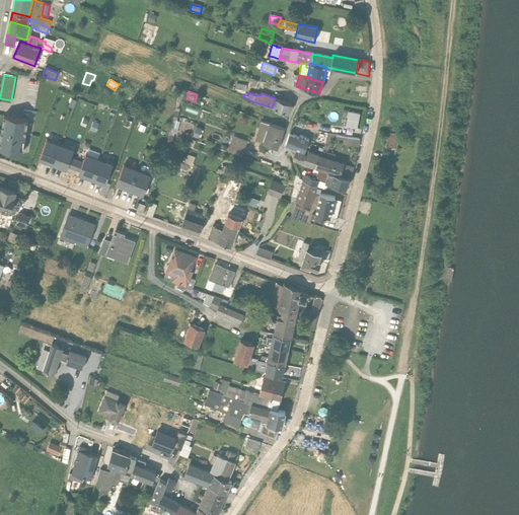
[(275,98),(272,107),(290,115),(292,105),(275,98)]
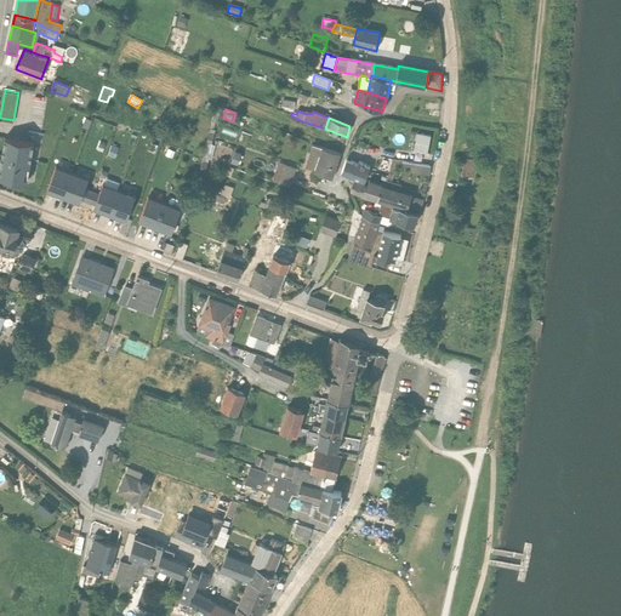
[(203,158),(209,160),(211,161),(216,146),(211,144),(215,131),(209,130),(203,158)]
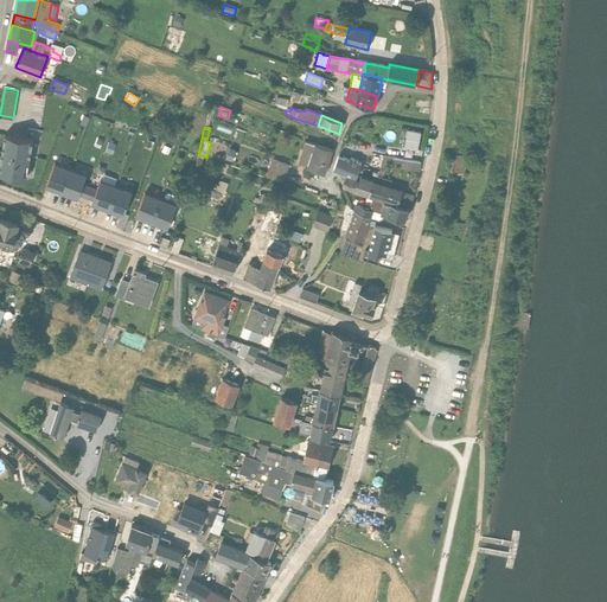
[(401,128),(398,136),(406,138),(404,147),(406,147),(417,151),(421,134),(408,130),(408,129),(401,128)]
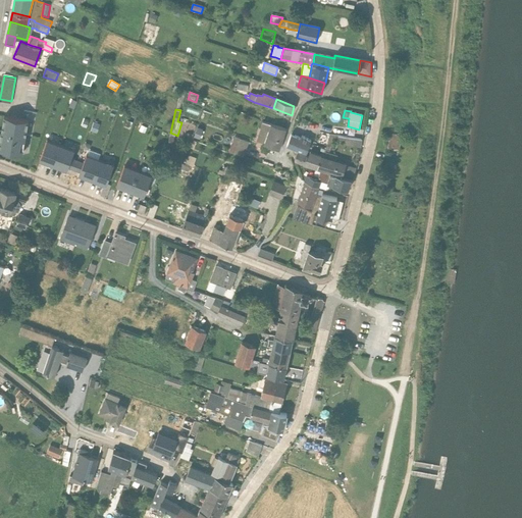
[(1,128),(27,139),(30,119),(17,117),(3,115),(1,128)]
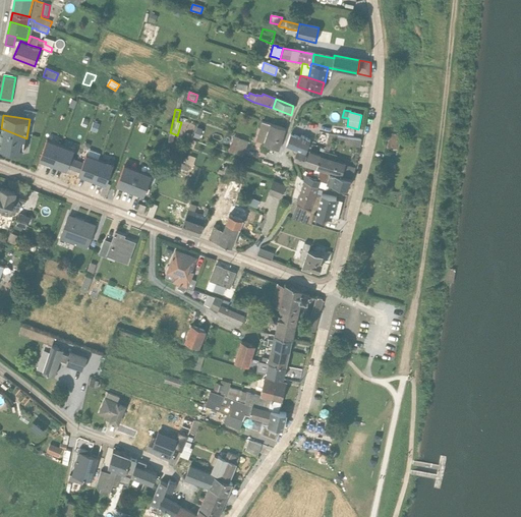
[(264,144),(270,124),(262,122),(259,128),(261,129),(256,141),(264,144)]
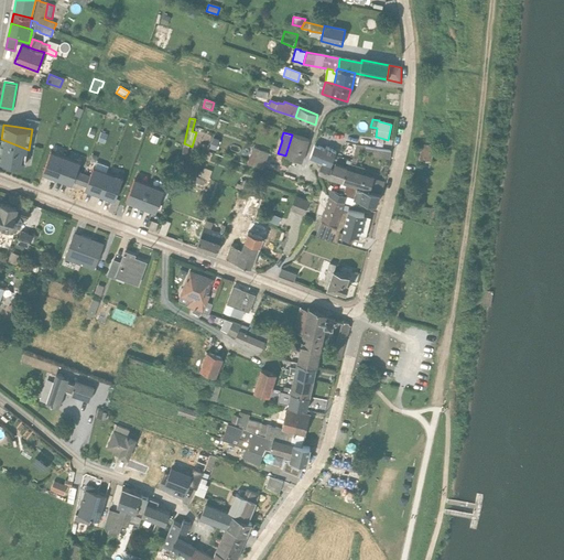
[(292,135),(285,155),(285,157),(302,163),(310,140),(292,135)]
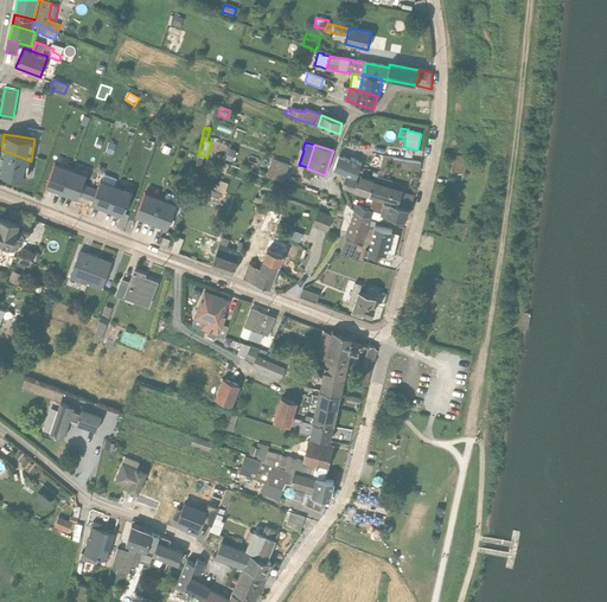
[(31,161),(1,149),(0,158),(0,173),(27,178),(31,161)]
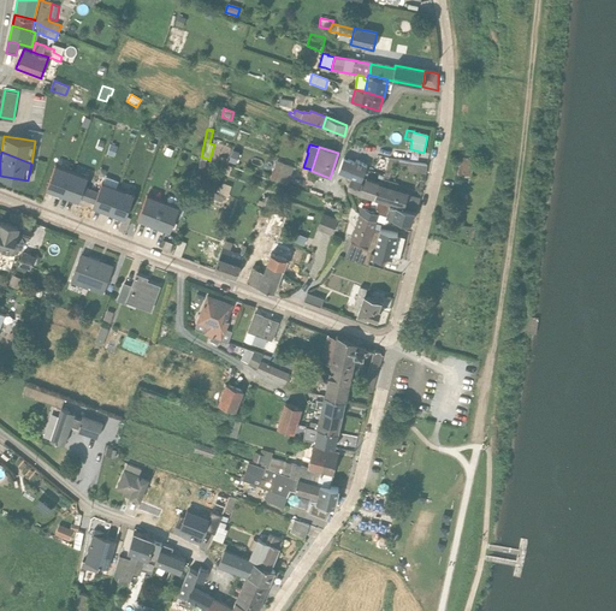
[(457,158),(456,166),(460,166),(465,167),(465,173),(468,173),(472,173),(473,166),(477,166),(477,152),(475,152),(474,152),(469,152),(469,159),(457,158)]
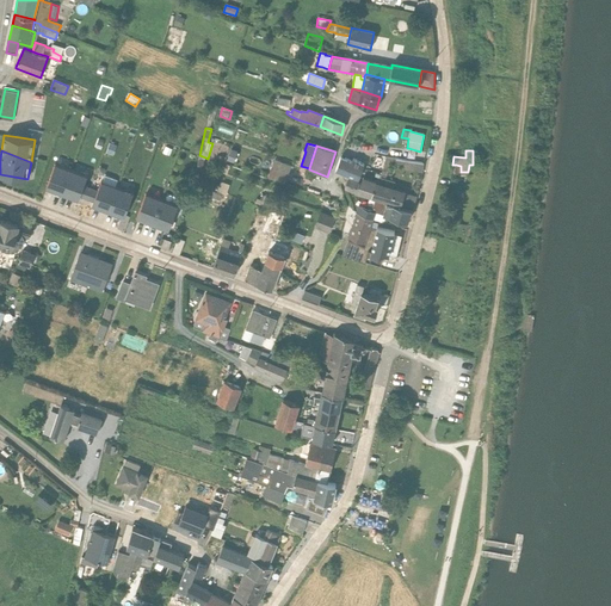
[(205,158),(199,155),(196,169),(202,171),(205,158)]
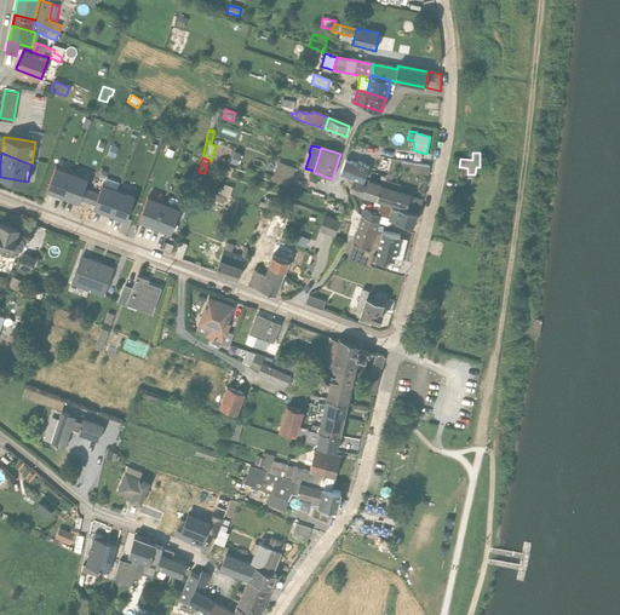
[(363,183),(365,179),(369,167),(359,161),(357,164),(346,160),(340,173),(351,177),(351,178),(354,179),(363,183)]
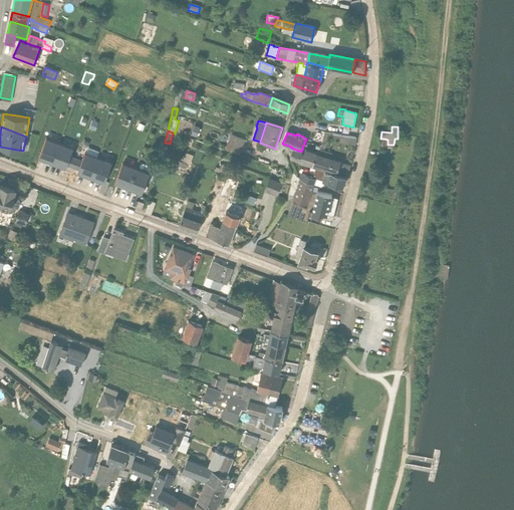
[(322,143),(320,148),(324,150),(328,139),(340,141),(340,144),(354,146),(356,138),(329,134),(324,133),(322,143)]
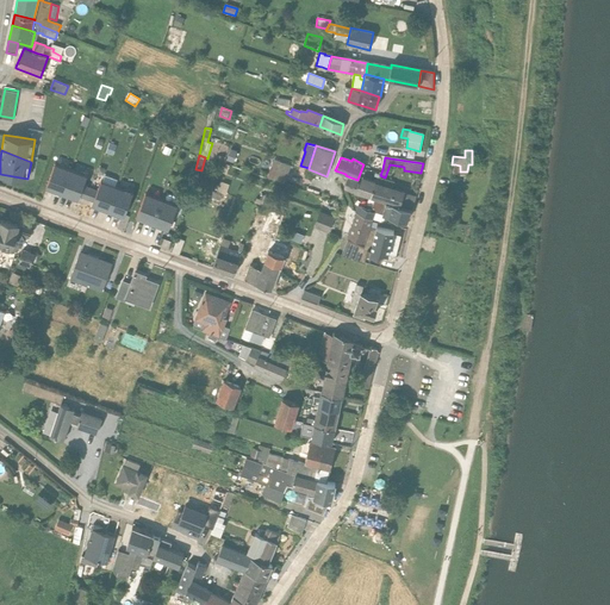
[(274,180),(280,162),(273,160),(267,178),(274,180)]
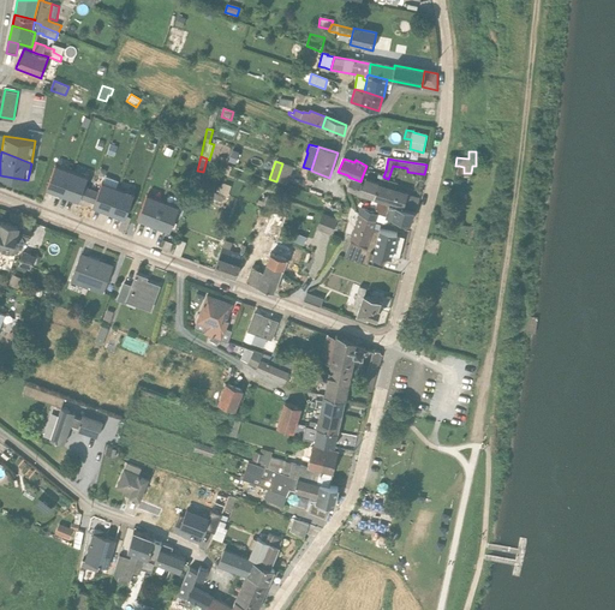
[(282,163),(276,181),(287,185),(293,167),(282,163)]
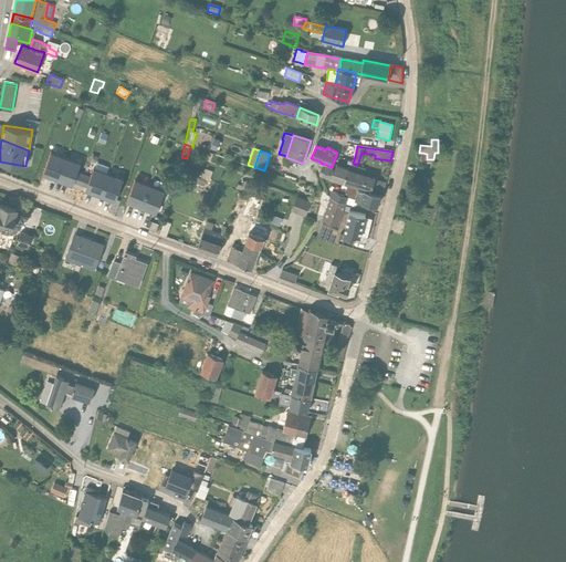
[(54,152),(45,175),(72,186),(82,163),(54,152)]
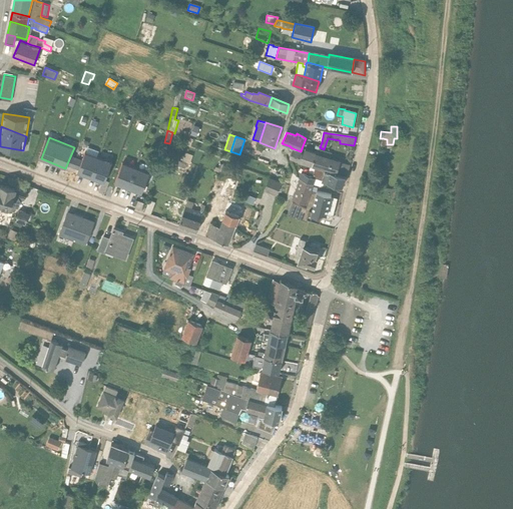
[(301,151),(293,148),(290,158),(298,162),(304,149),(302,148),(301,151)]
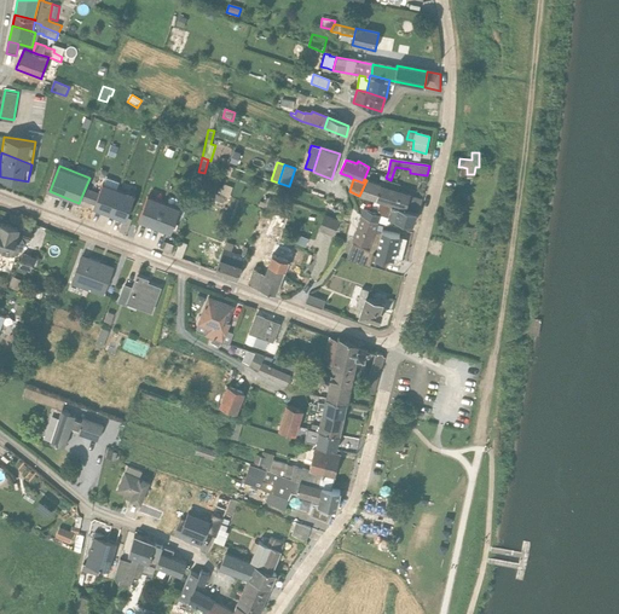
[(366,180),(359,196),(376,201),(379,193),(377,192),(381,185),(366,180)]
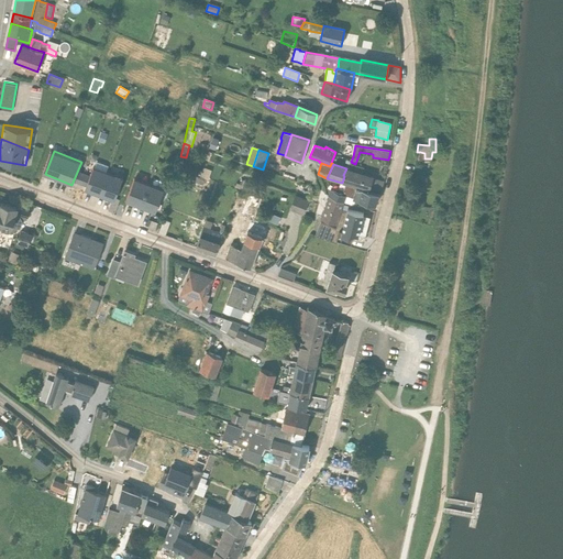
[(346,168),(362,174),(364,168),(350,164),(350,165),(348,165),(346,168)]
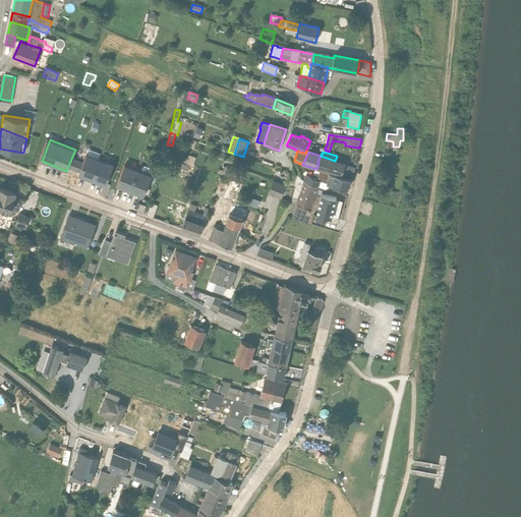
[(85,156),(78,175),(105,185),(113,166),(85,156)]
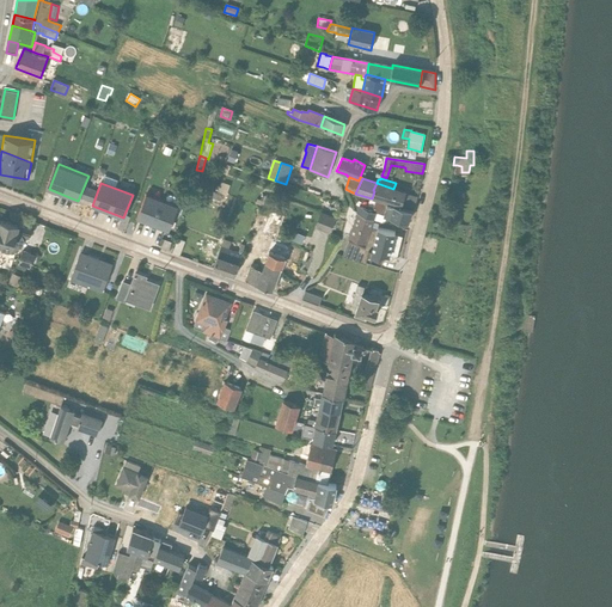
[(374,191),(372,198),(375,200),(387,203),(395,206),(401,208),(407,192),(405,192),(393,189),(377,183),(373,190),(374,191)]
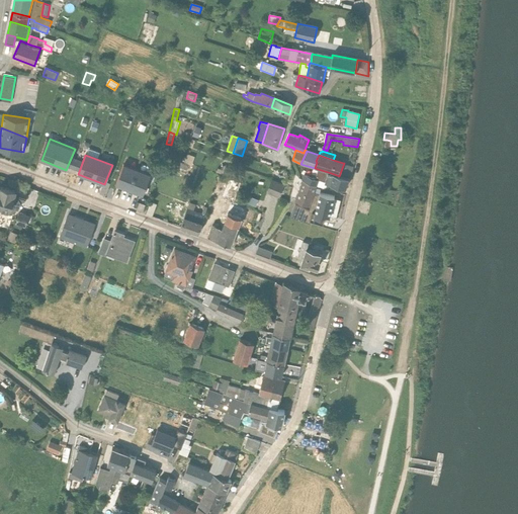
[(187,171),(189,165),(167,158),(165,164),(187,171)]
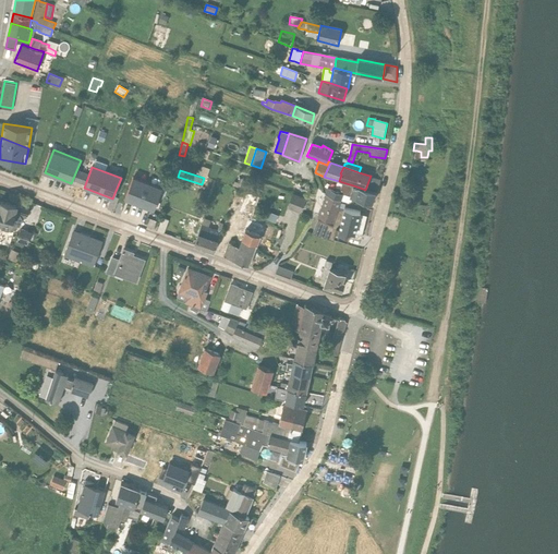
[(371,176),(365,190),(375,193),(377,194),(380,180),(375,178),(376,173),(371,171),(370,176),(371,176)]
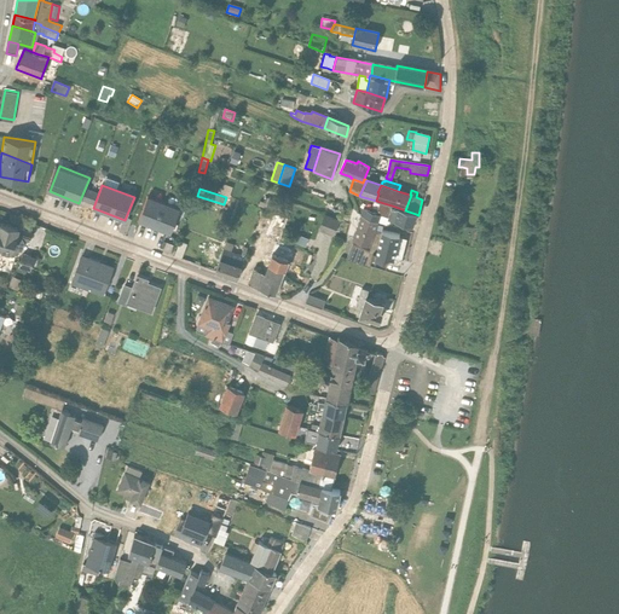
[(148,196),(143,209),(175,221),(180,208),(148,196)]
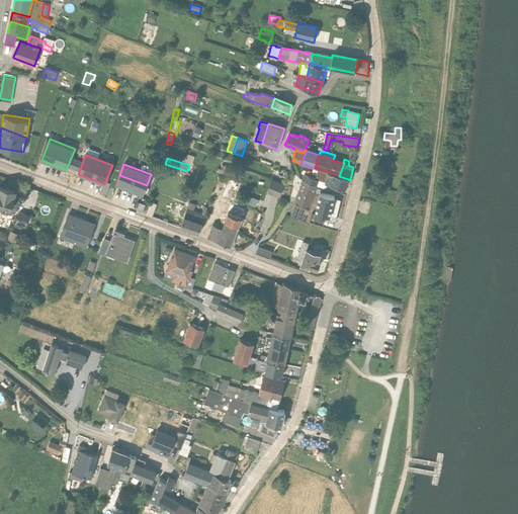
[(189,165),(187,171),(187,172),(198,176),(200,170),(200,169),(189,165)]
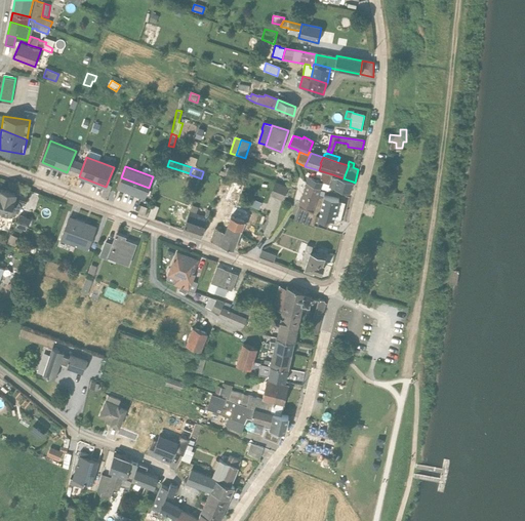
[(230,169),(228,174),(226,179),(236,183),(238,176),(239,173),(230,169)]
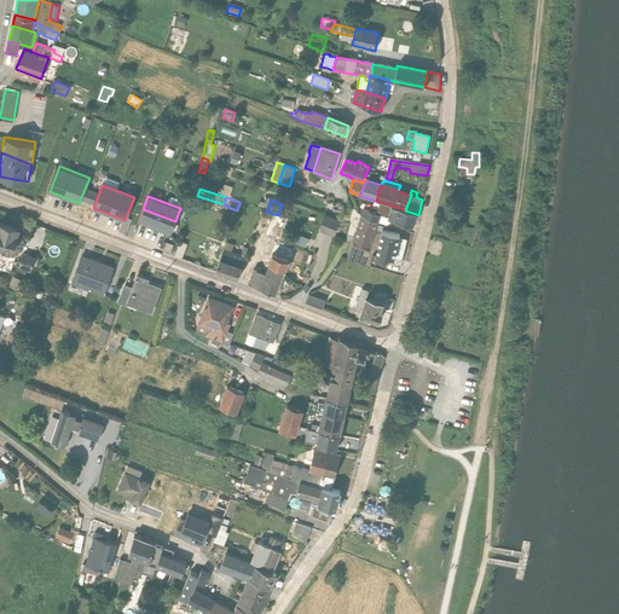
[(362,215),(379,222),(381,214),(388,216),(387,219),(394,220),(399,208),(392,206),(380,202),(375,213),(363,208),(362,215)]
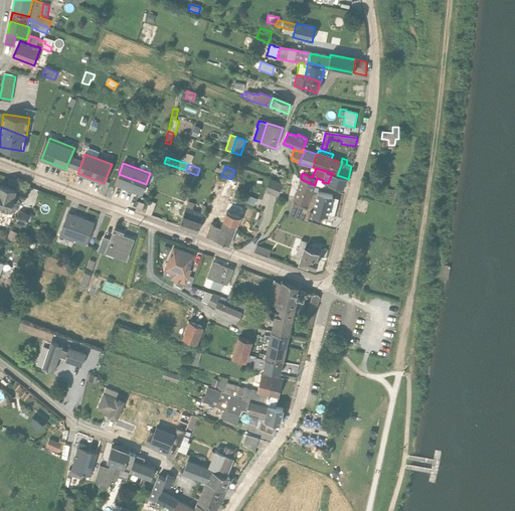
[(199,169),(197,175),(196,176),(200,177),(200,178),(209,181),(209,180),(213,182),(215,176),(202,171),(203,170),(199,169)]
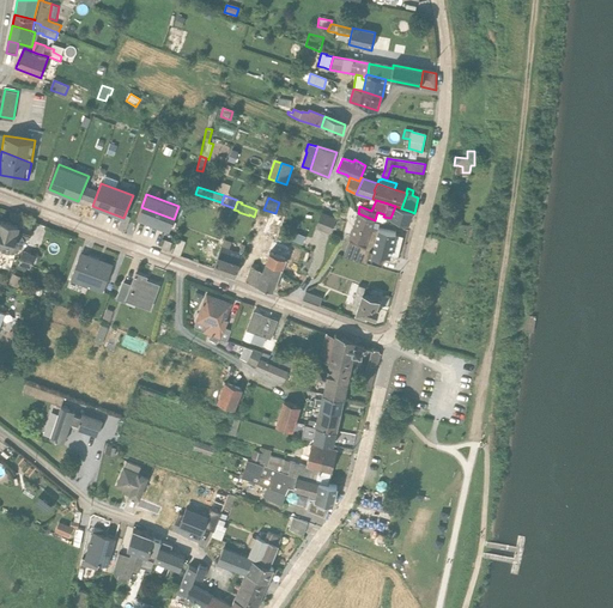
[(278,206),(275,213),(284,217),(286,208),(278,206)]
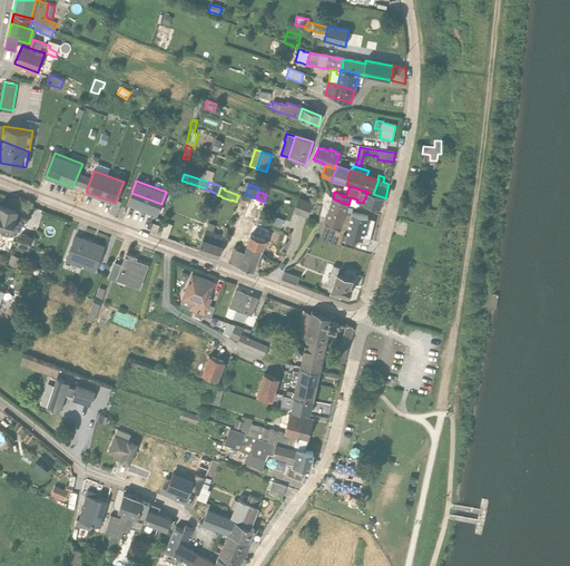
[(367,192),(363,203),(380,208),(383,197),(373,194),(367,192)]
